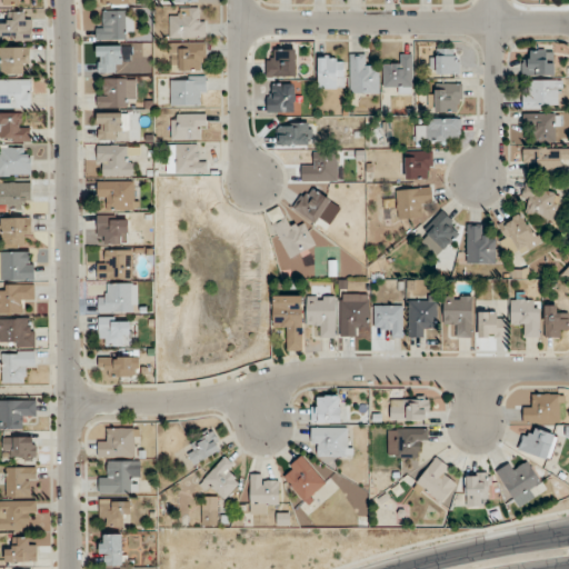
[(169,38),(205,38),(205,9),(180,9),(180,17),(169,17),(169,38)]
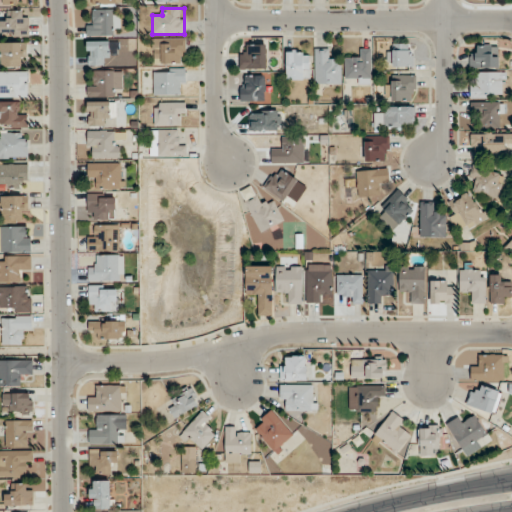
[(120,10),(87,10),(87,35),(120,35),(120,10)]
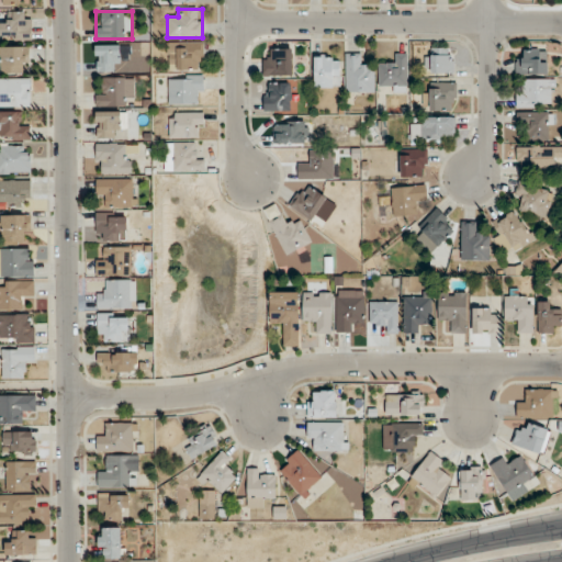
[(11,23),(0,23),(0,25),(0,37),(31,38),(32,12),(11,12),(11,23)]
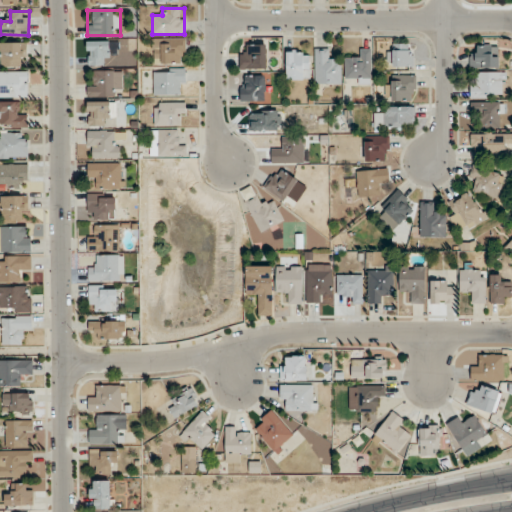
[(185,63),(185,37),(152,38),(152,63),(185,63)]
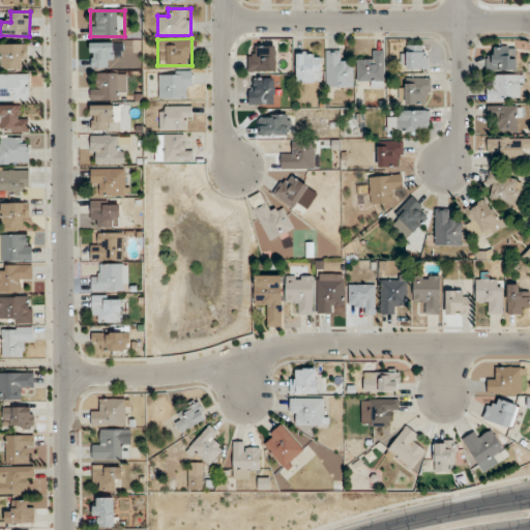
[(113,41),(90,41),(90,67),(113,67),(113,41)]
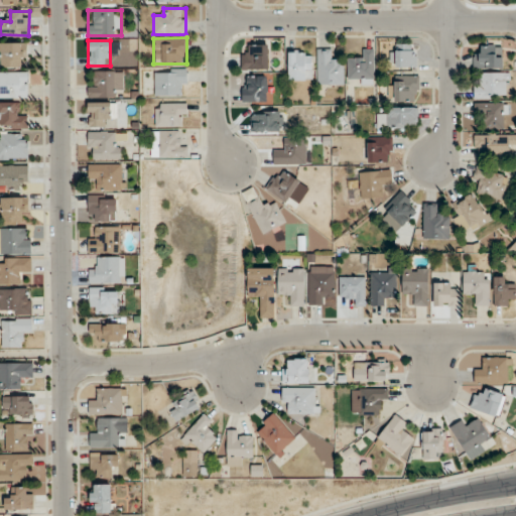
[(0,41),(0,67),(25,67),(25,42),(0,41)]
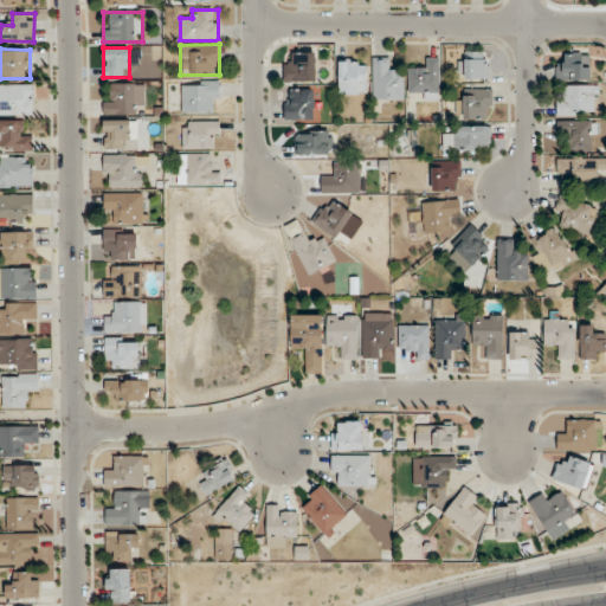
[(315,52),(283,52),(283,82),(315,82),(315,52)]
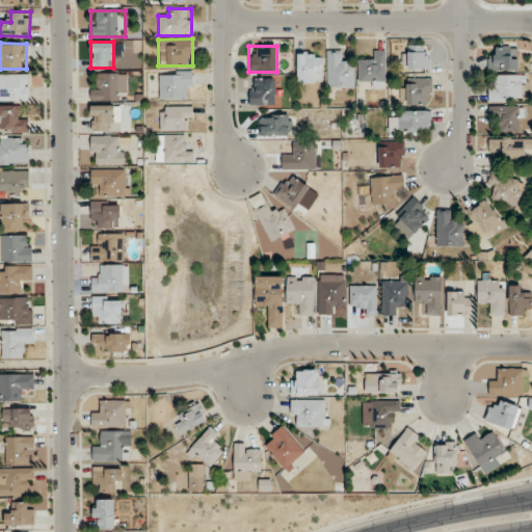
[(429,70),(429,46),(403,46),(403,70),(429,70)]
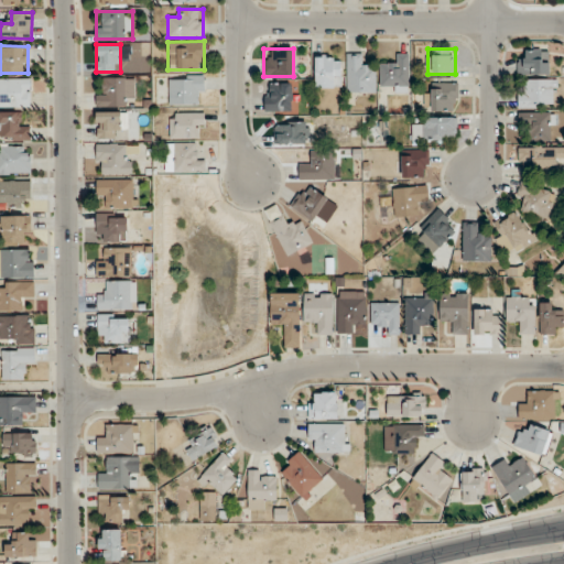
[(550,75),(550,50),(528,50),(528,61),(518,61),(518,75),(550,75)]
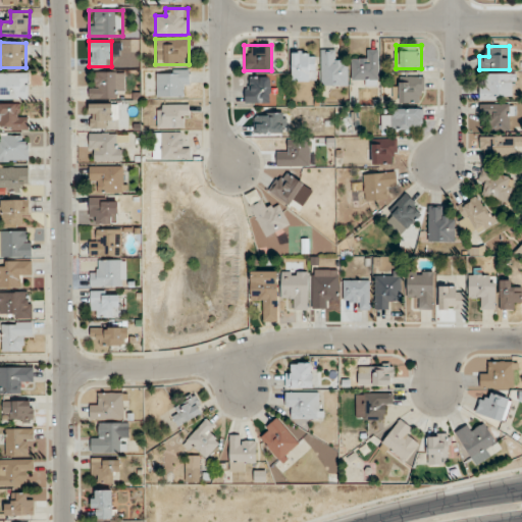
[(321,86),(348,86),(348,60),(338,60),(338,49),(321,49),(321,86)]
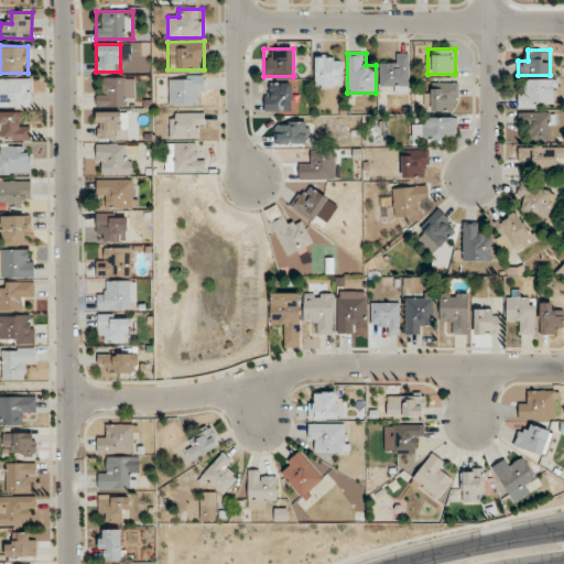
[(410,89),(410,54),(392,54),(392,64),(380,64),(380,89),(410,89)]
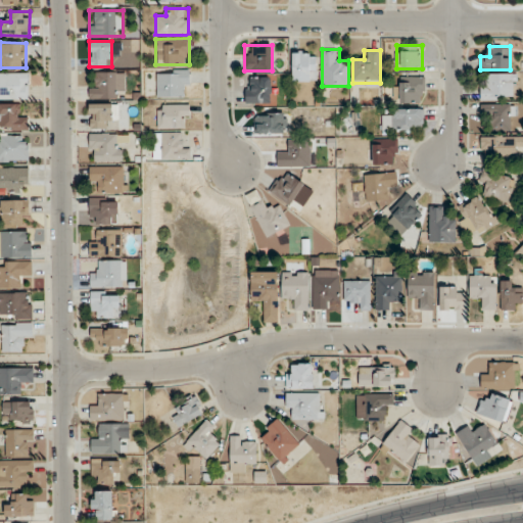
[(292,81),(317,81),(317,51),(292,51),(292,81)]
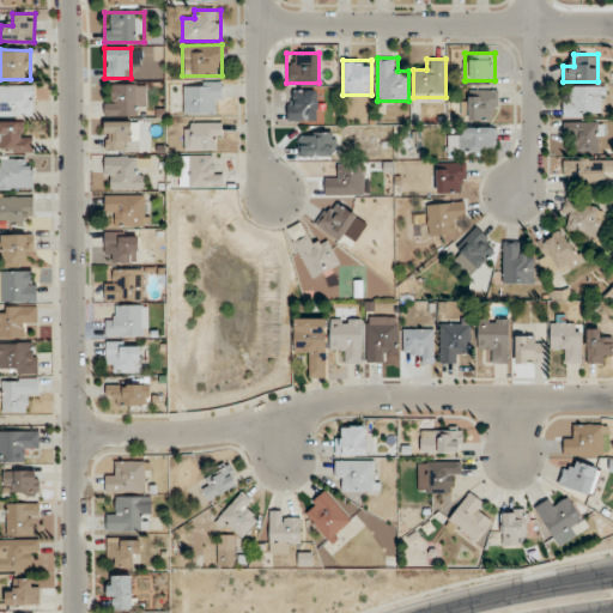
[(222,82),(183,82),(183,114),(222,114),(222,82)]
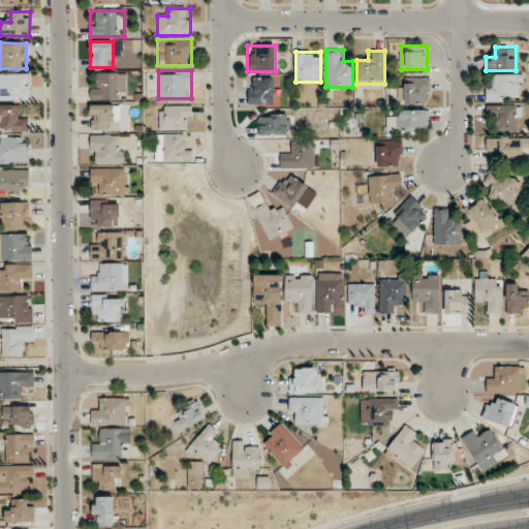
[(91,100),(126,100),(126,72),(91,72),(91,100)]
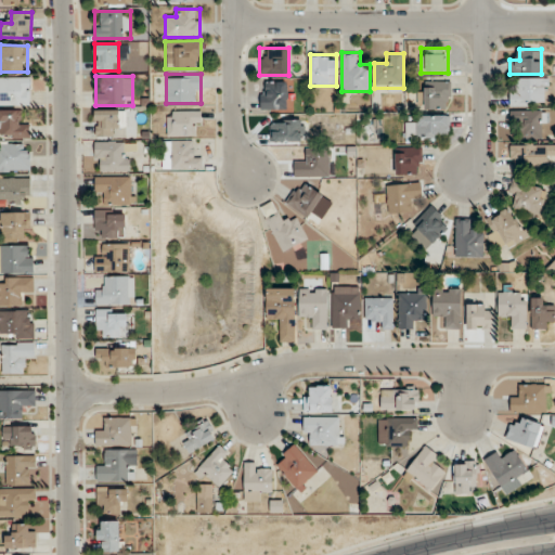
[(29,77),(0,77),(0,105),(29,105),(29,77)]
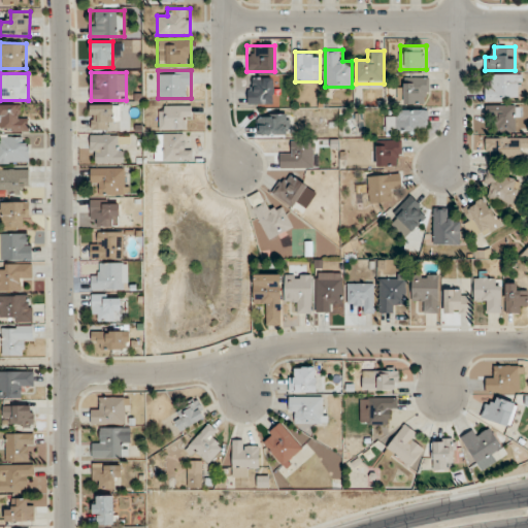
[(518,100),(518,74),(494,74),(494,83),(485,83),(485,100),(518,100)]
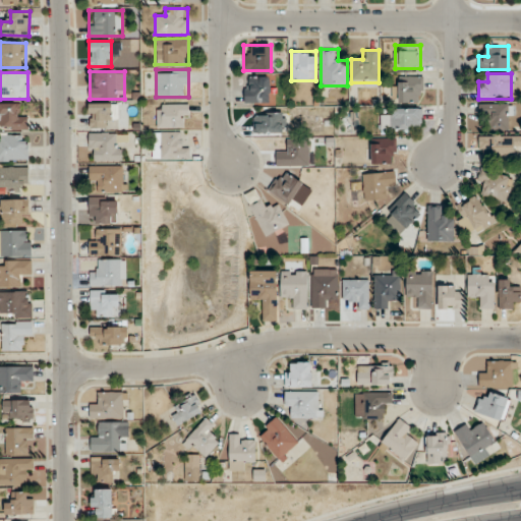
[(270,76),(244,76),(244,102),(270,102),(270,76)]
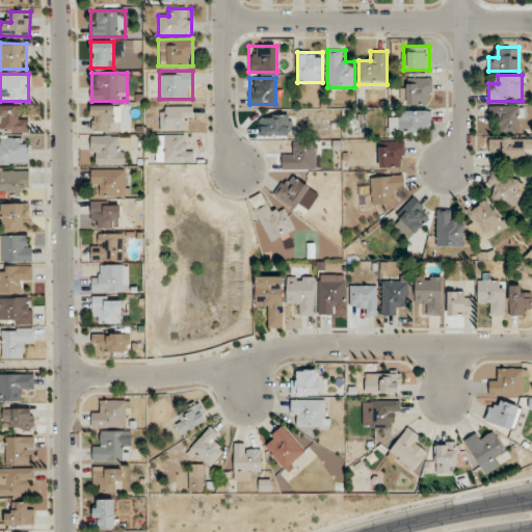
[(406,105),(430,105),(430,78),(406,78),(406,105)]
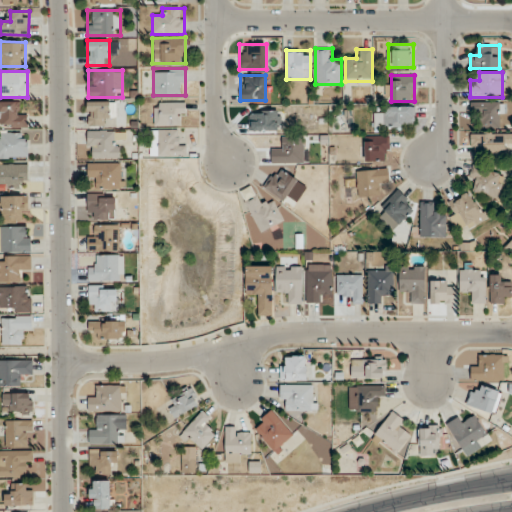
[(17,102),(0,101),(0,126),(26,127),(26,113),(17,113),(17,102)]
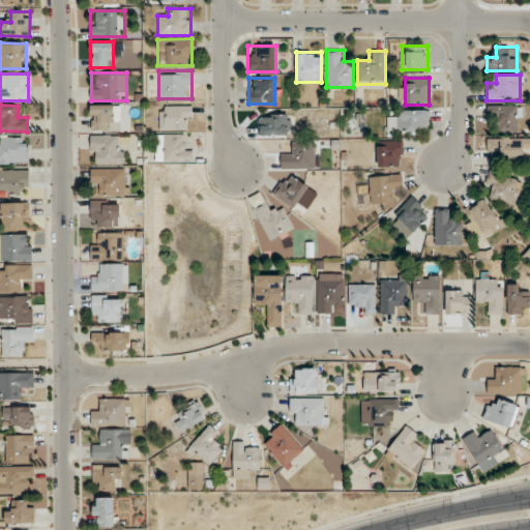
[(91,130),(119,130),(119,106),(91,106),(91,130)]
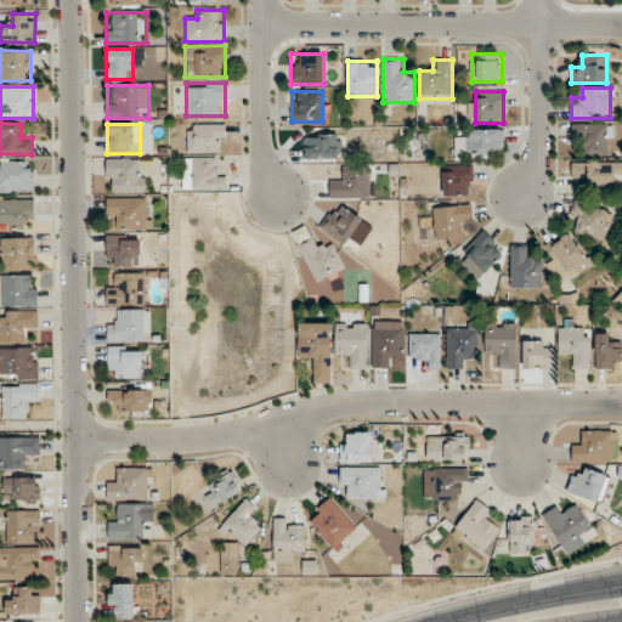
[(226,124),(187,124),(187,152),(226,152),(226,124)]
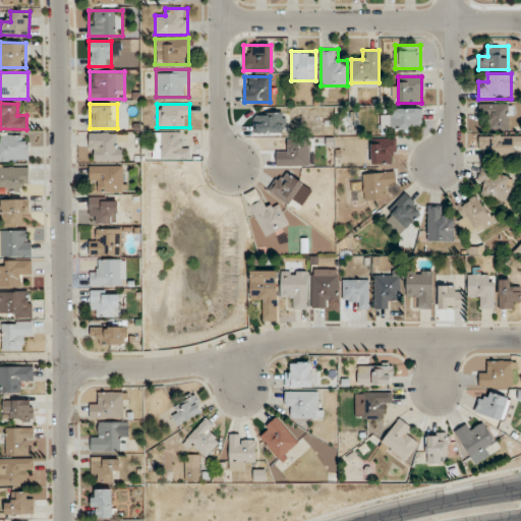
[(488,114),(488,129),(513,129),(513,104),(479,104),(479,114),(488,114)]
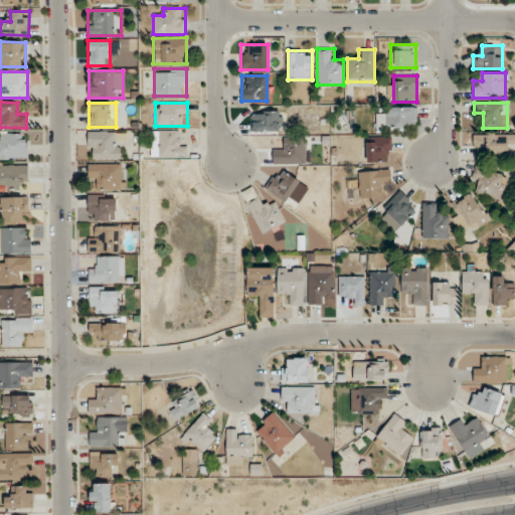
[(416,107),(376,108),(376,128),(416,128),(416,107)]
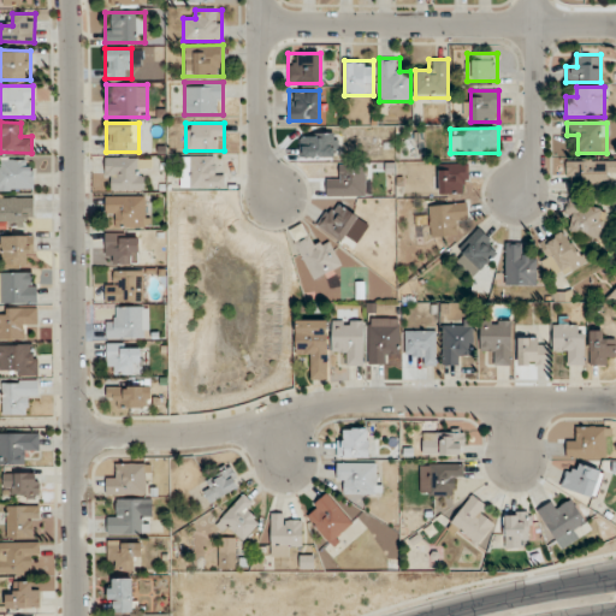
[(345,132),(301,132),(301,158),(345,158),(345,132)]
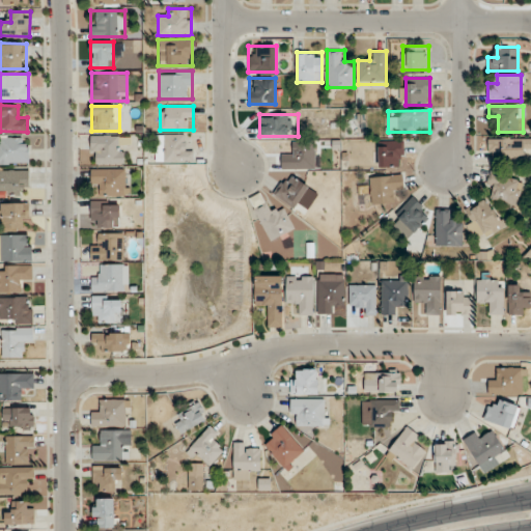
[(158,162),(191,162),(191,143),(185,143),(185,134),(158,134),(158,162)]
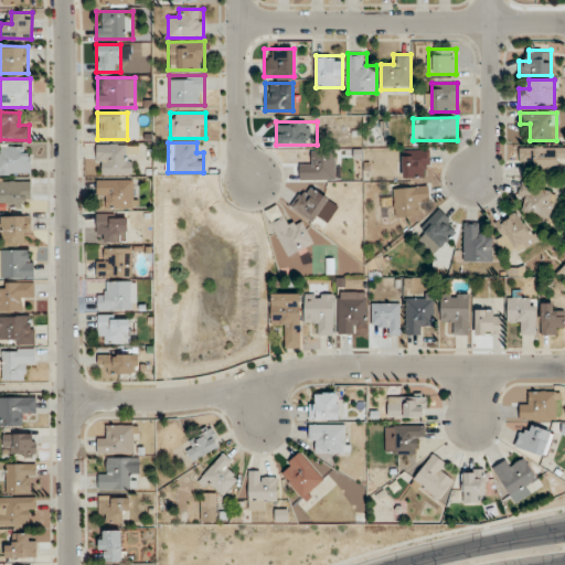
[(131,145),(96,145),(96,174),(131,174),(131,145)]
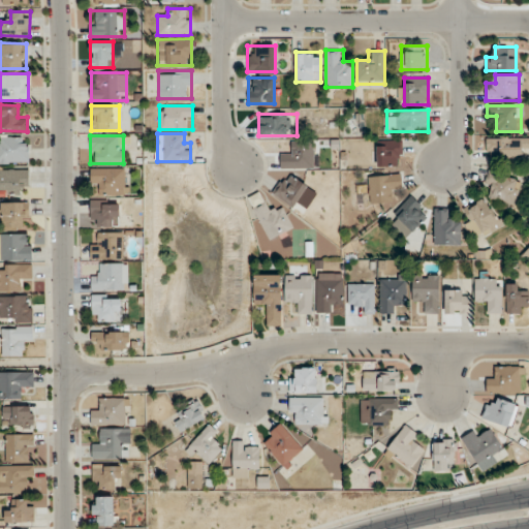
[(0,136),(0,162),(28,163),(28,136),(0,136)]
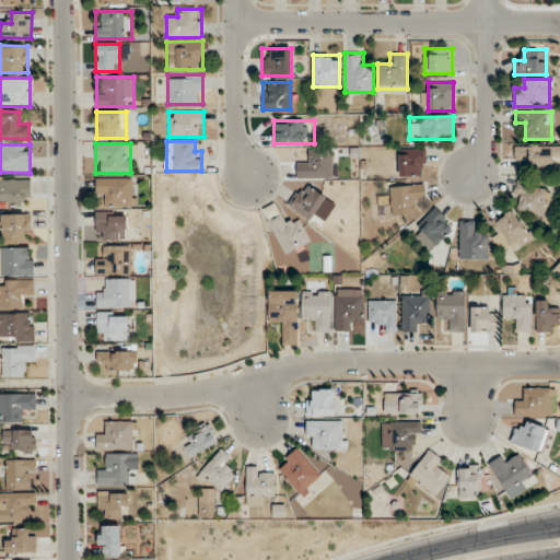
[(552,171),(552,156),(559,156),(559,144),(515,146),(515,171),(552,171)]
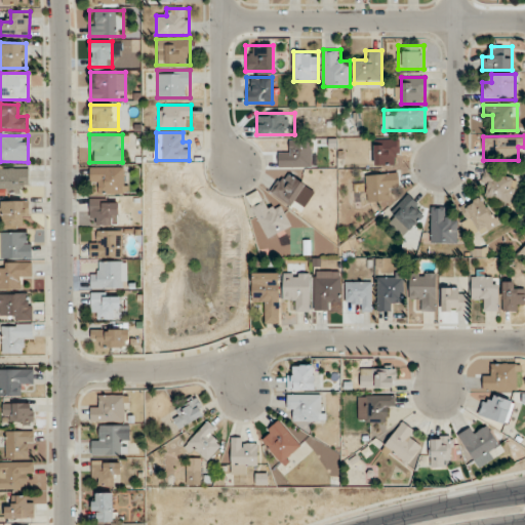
[(374,139),(374,165),(397,165),(397,139),(374,139)]
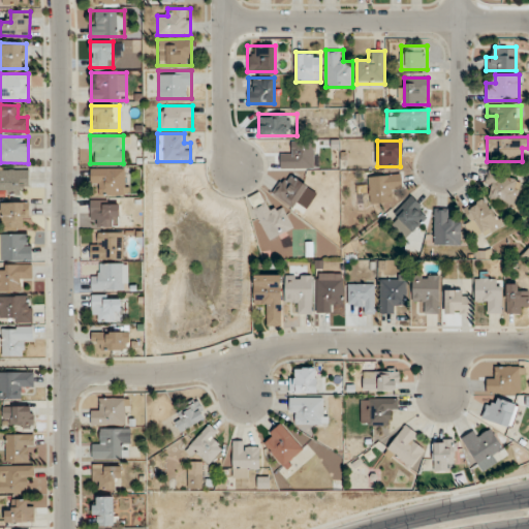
[(314,142),(291,142),(291,154),(280,154),(280,168),(314,168),(314,142)]
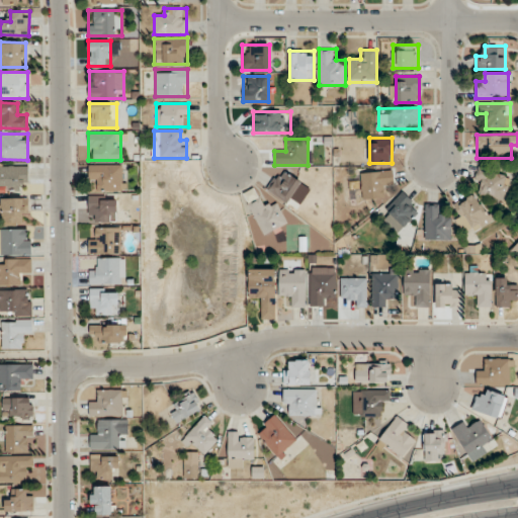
[(27,165),(0,165),(0,188),(27,188),(27,165)]
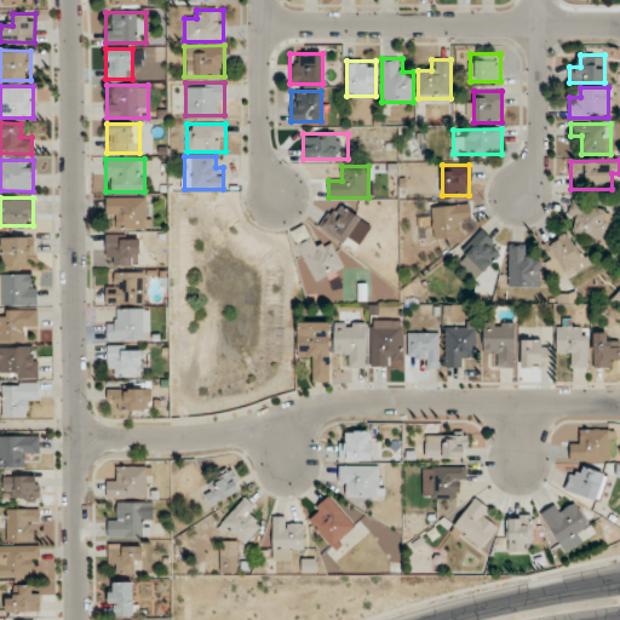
[(149,229),(148,197),(107,197),(107,217),(119,217),(119,229),(149,229)]
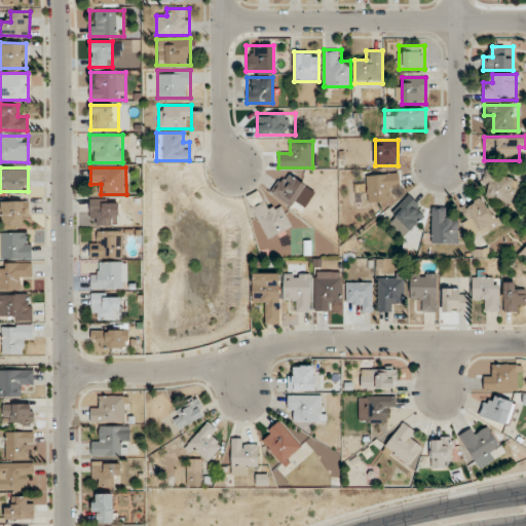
[(519,181),(488,170),(480,193),(510,204),(519,181)]
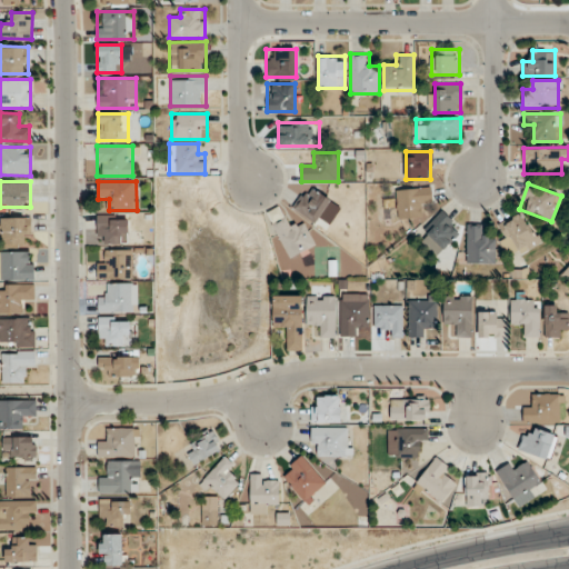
[(331,201),(310,186),(295,208),(316,223),(331,201)]
